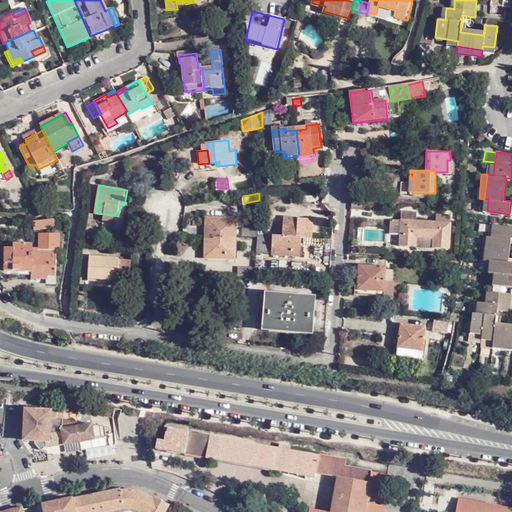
[(450,249),(452,215),(438,214),(437,222),(402,220),(400,246),(417,247),(417,237),(434,238),(433,248),(450,249)]
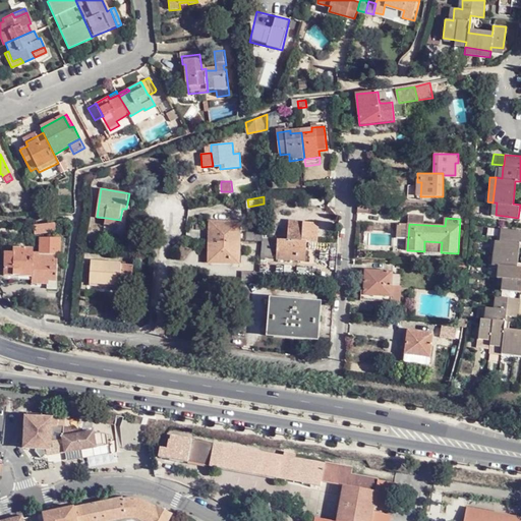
[(241,222),(215,222),(215,242),(235,242),(241,242),(241,222)]
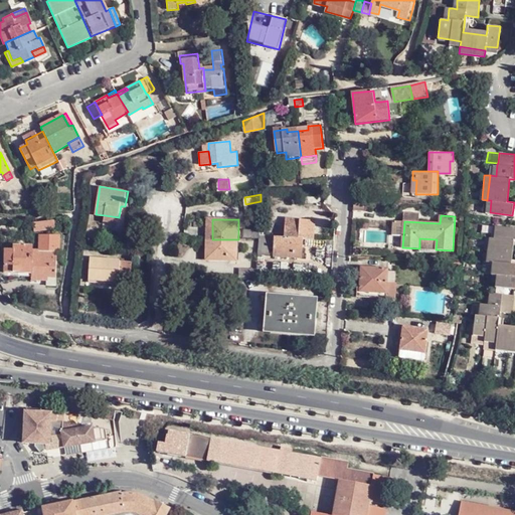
[(304,239),(314,240),(315,220),(286,219),(286,238),(304,239)]
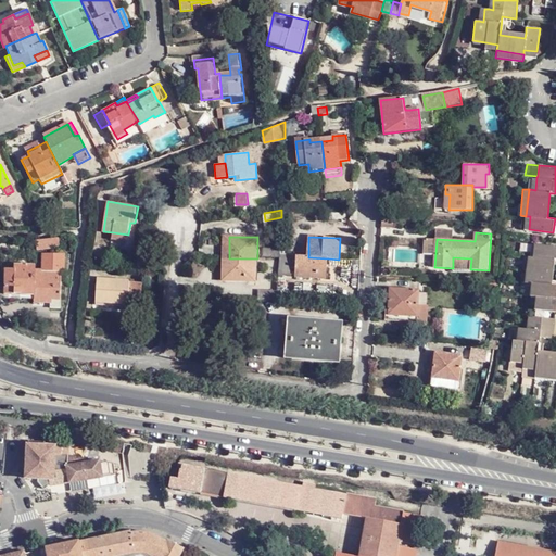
[(37,250),(53,248),(52,239),(36,241),(37,250)]
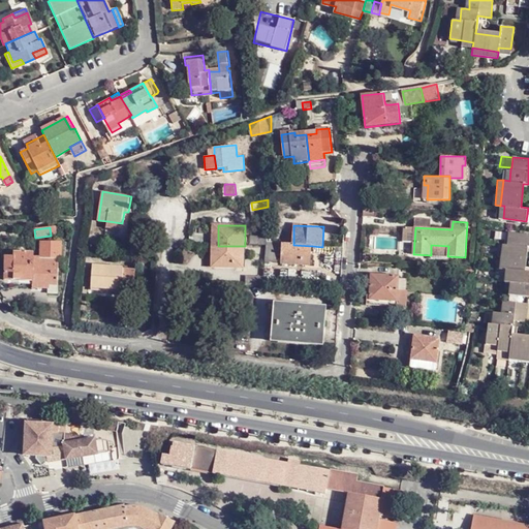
[(267,245),(267,234),(255,234),(255,245),(267,245)]
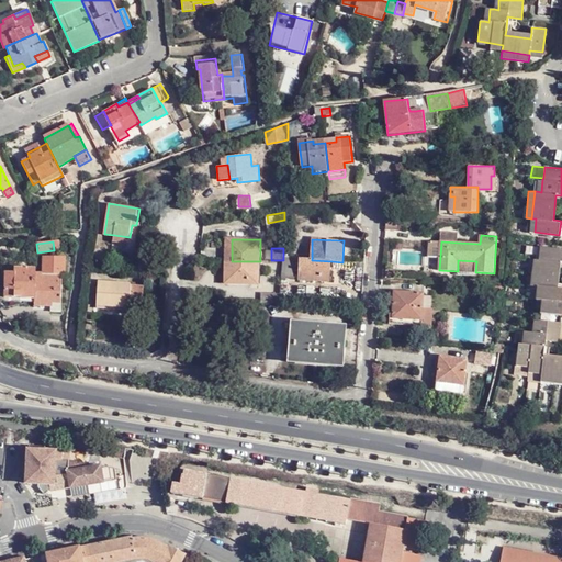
[(561,250),(544,248),(542,260),(537,260),(534,287),(536,288),(541,288),(539,301),(539,305),(547,306),(546,314),(538,313),(537,321),(535,334),(530,333),(521,333),(519,346),(516,345),(514,366),(527,368),(539,370),(539,374),(539,377),(551,379),(561,379),(561,289),(555,289),(559,265),(561,265),(561,250)]
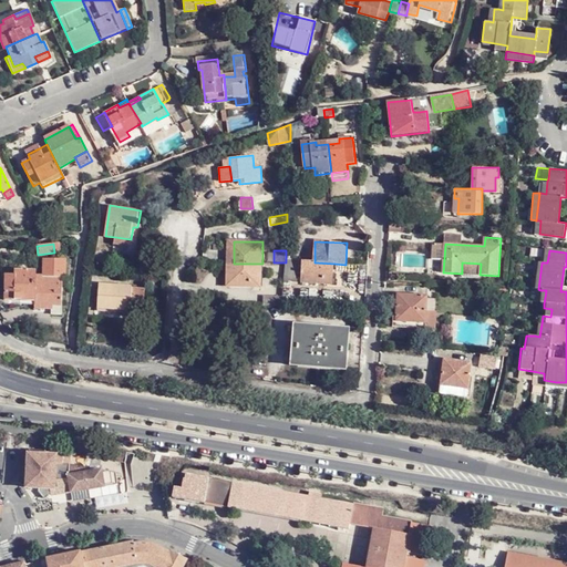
[(35,300),(34,308),(52,309),(52,316),(60,317),(64,275),(66,276),(69,258),(45,257),(44,275),(38,275),(35,300)]
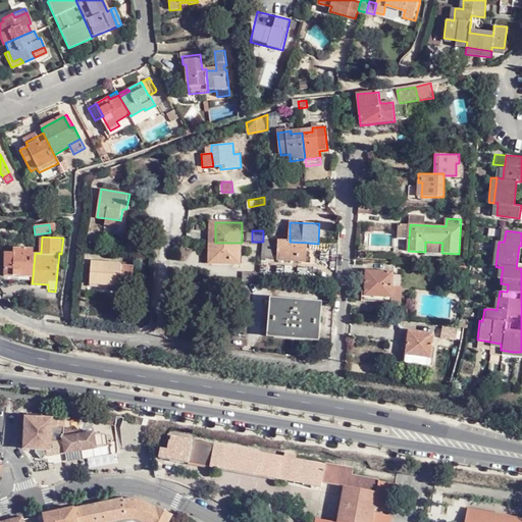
[(308,243),(290,242),(279,242),(278,261),(308,261),(308,243)]
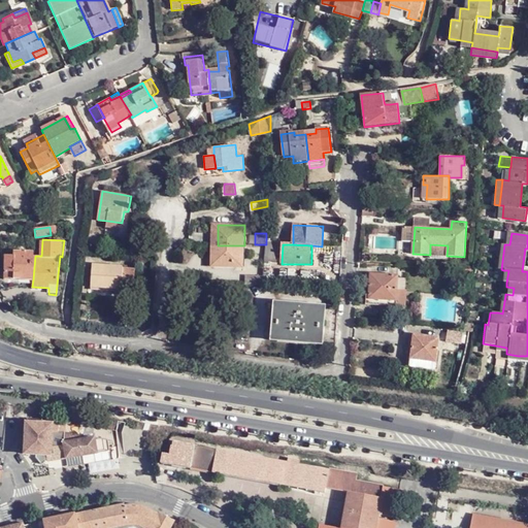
[(218,245),(211,245),(211,265),(238,266),(238,245),(218,245)]
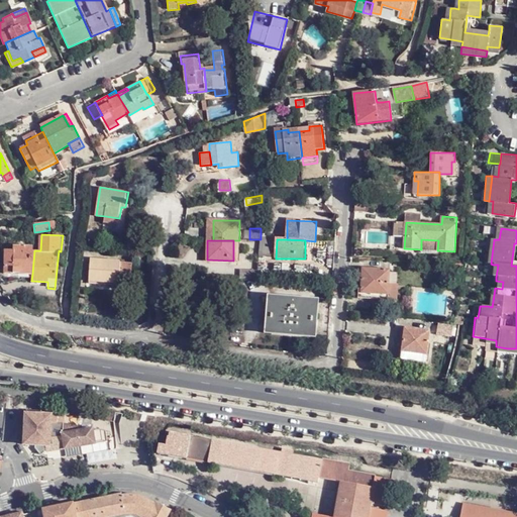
[(34,250),(34,247),(14,246),(14,250),(6,249),(5,273),(32,274),(34,250)]
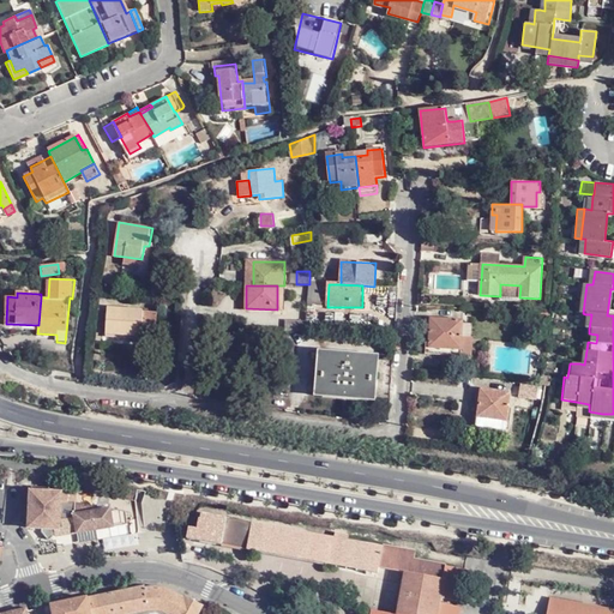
[(154,324),(155,311),(107,307),(106,331),(139,333),(140,324),(154,324)]
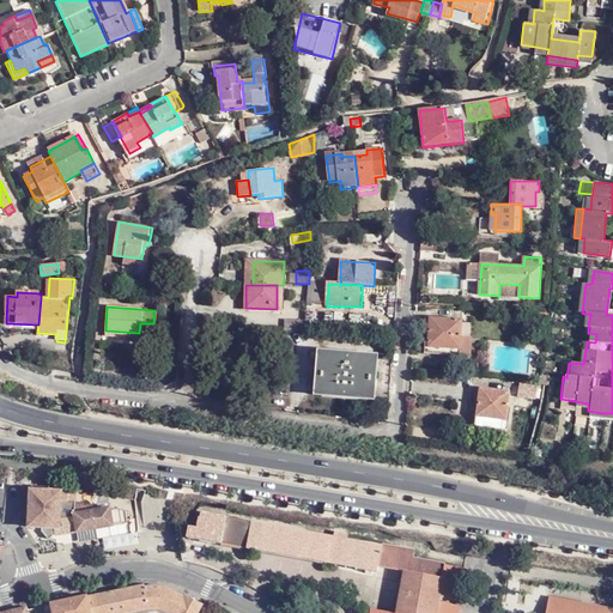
[(460,357),(462,321),(430,319),(428,354),(460,357)]
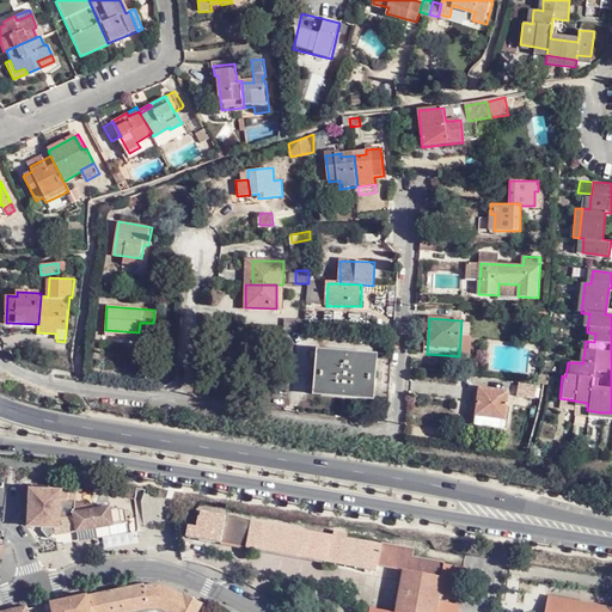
[(595,334),(587,332),(586,341),(594,342),(595,334)]
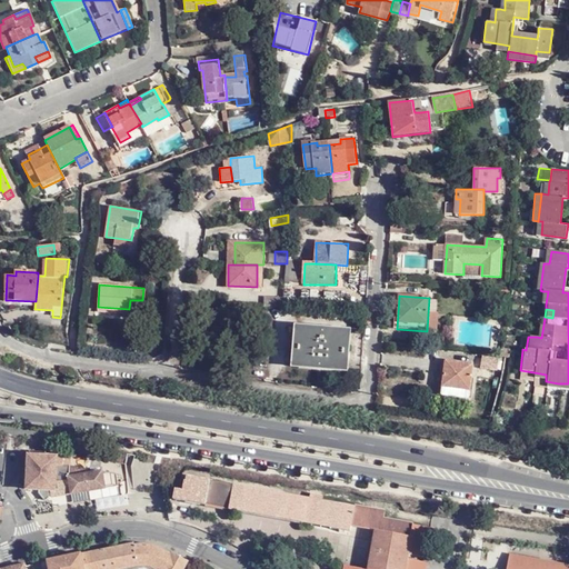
[(451,332),(452,318),(442,317),(440,331),(451,332)]
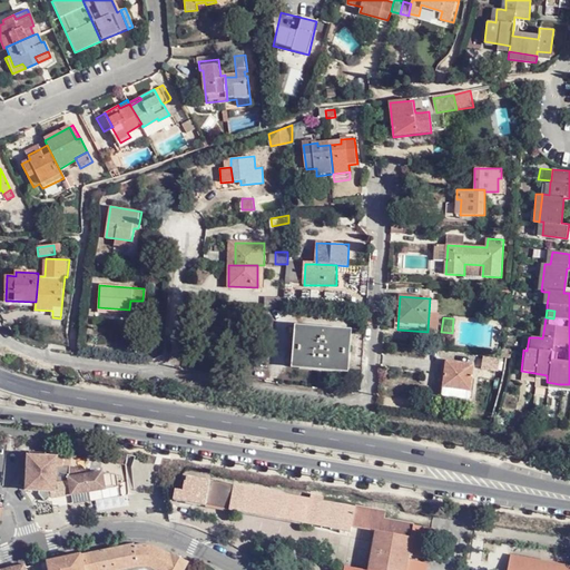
[(350,370),(353,334),(297,328),(294,364),(350,370)]
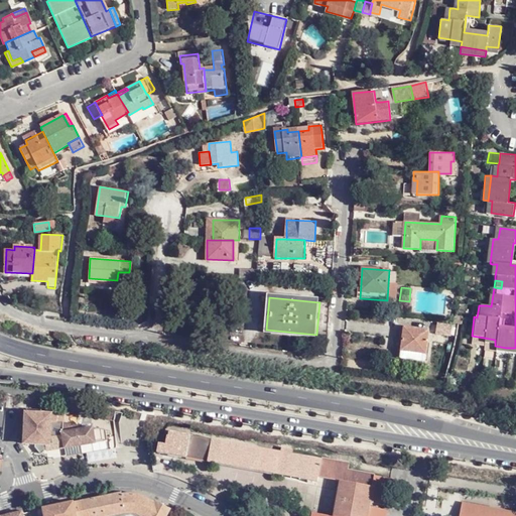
[(401,351),(426,355),(428,331),(404,328),(403,341),(401,351)]
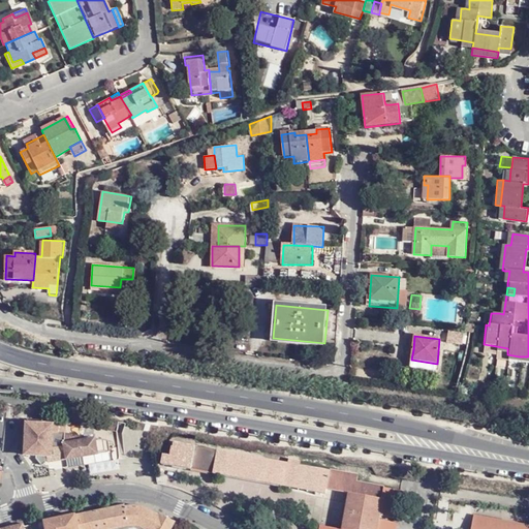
[(42,421),(27,419),(26,455),(31,455),(37,455),(49,456),(52,456),(52,447),(53,432),(59,433),(59,423),(54,423),(53,425),(41,424),(42,421)]
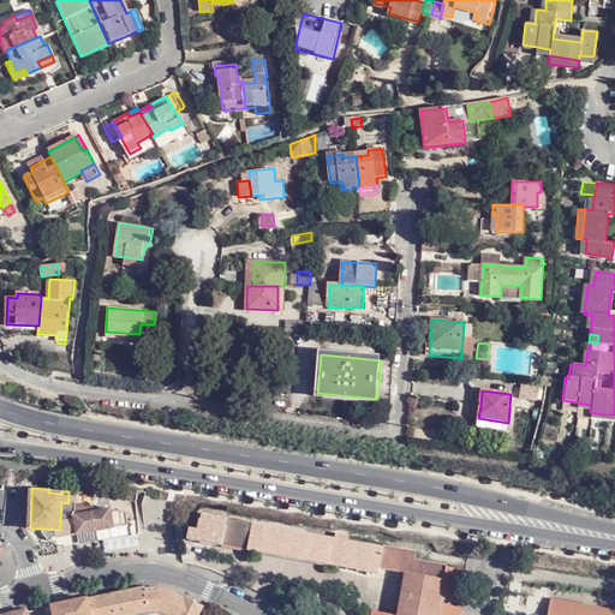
[(76,521),(60,520),(60,530),(57,530),(57,533),(59,535),(78,531),(79,532),(130,524),(127,511),(112,508),(94,511),(93,505),(76,502),(73,514),(76,521)]
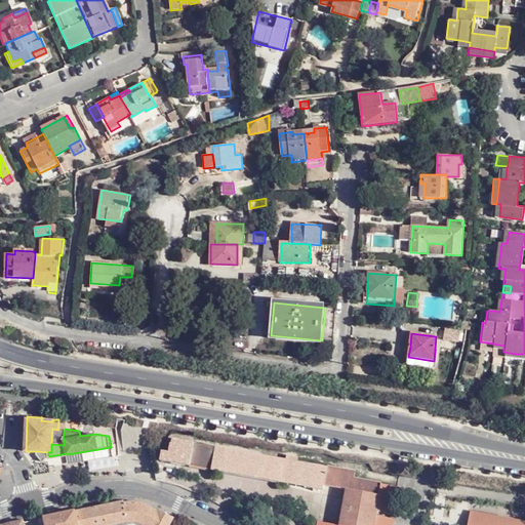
[(190,466),(193,443),(173,439),(172,443),(170,443),(169,452),(161,451),(159,460),(190,466)]
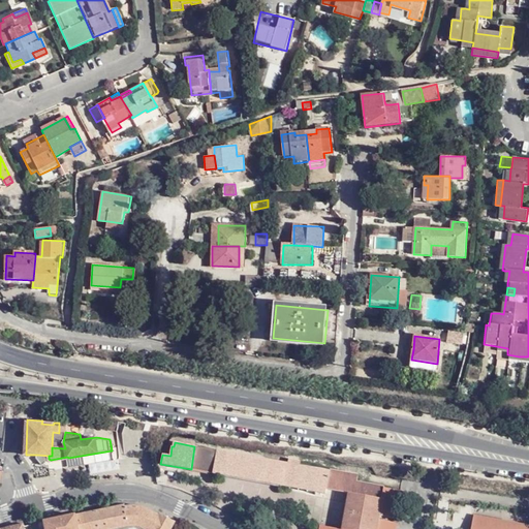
[(396,528),(398,526),(380,522),(381,515),(399,518),(403,492),(366,486),(365,491),(356,490),(358,484),(359,475),(301,465),(290,463),(218,450),(213,473),(327,494),(328,490),(346,493),(351,494),(344,528),(338,528),(317,525),(316,528),(396,528)]
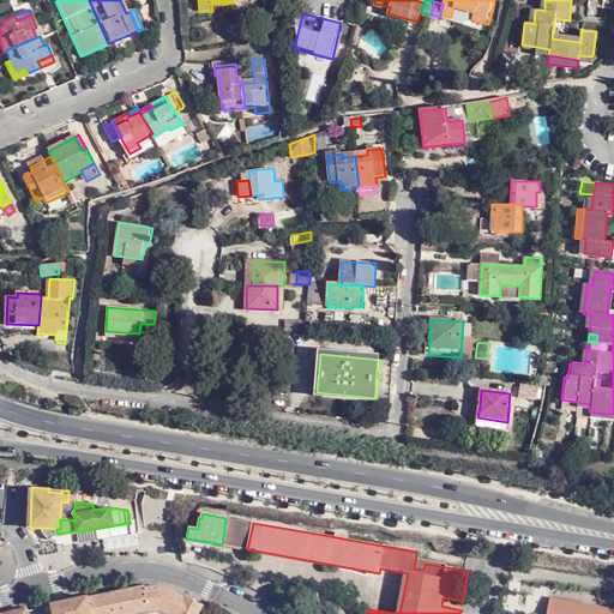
[(56,529),(43,528),(42,531),(44,535),(47,539),(56,533),(56,529)]
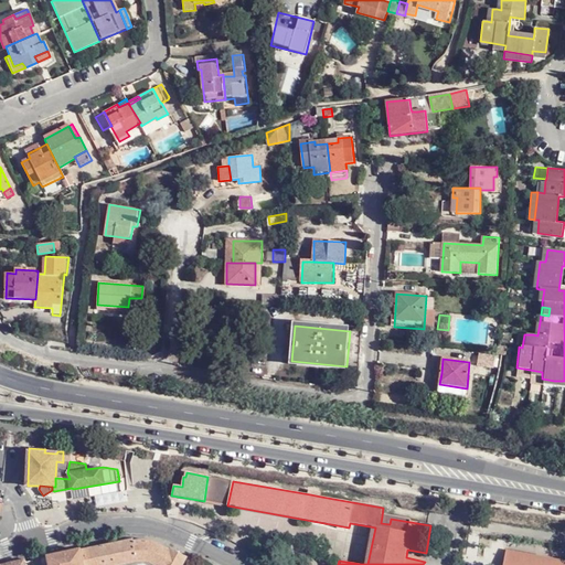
[(370,526),(363,564),(368,564),(375,528),(370,526)]
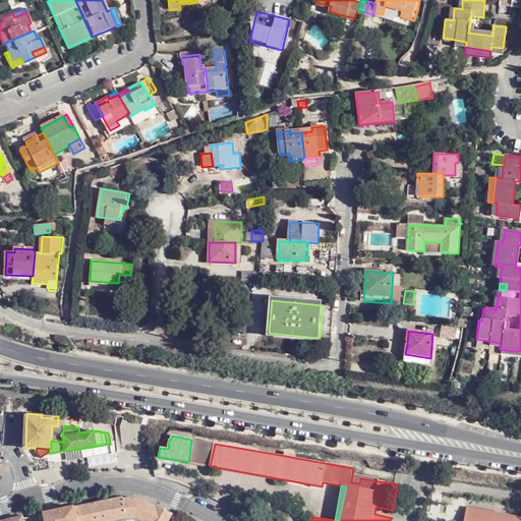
[(168,520),(173,514),(156,505),(155,507),(151,505),(145,502),(138,501),(131,500),(122,499),(122,498),(81,506),(44,514),(45,520),(119,520),(128,520),(133,519),(139,520),(168,520)]
